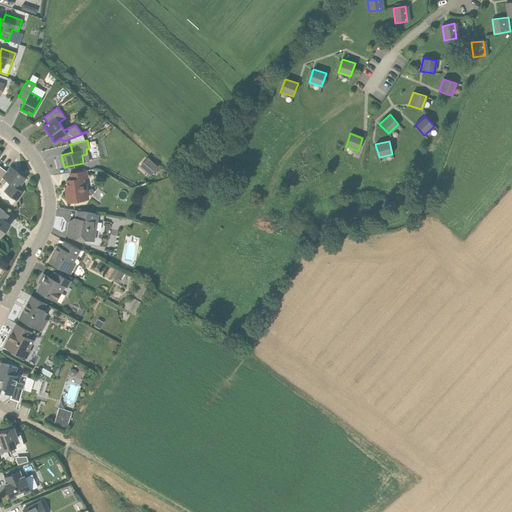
[(158,166),(147,157),(139,166),(150,176),(158,166)]
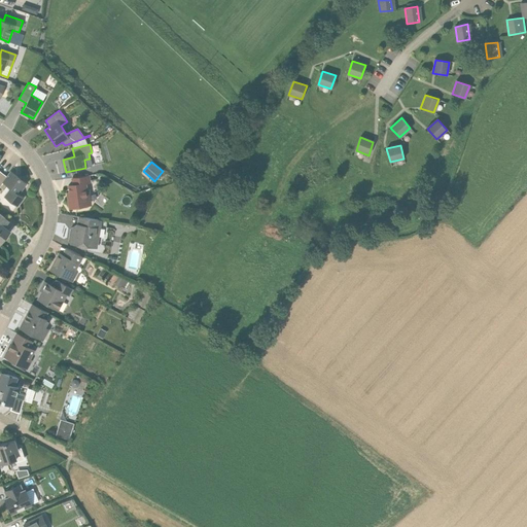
[(7,185),(10,188),(4,197),(18,206),(24,198),(19,194),(27,183),(21,179),(21,178),(21,177),(20,178),(11,171),(7,177),(1,173),(1,172),(0,172),(0,186),(4,190),(7,185)]
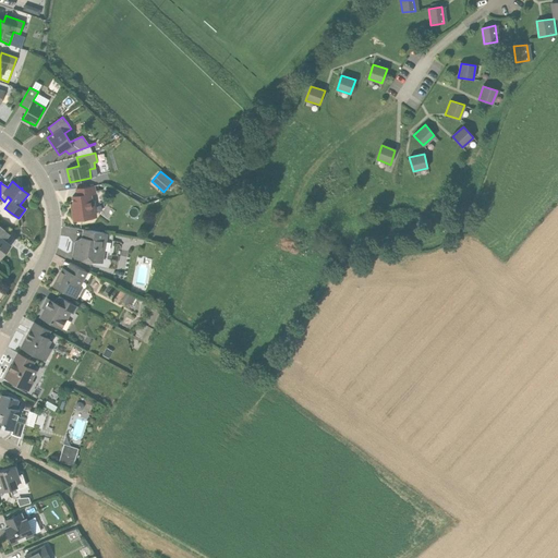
[(95,193),(94,186),(76,189),(77,195),(72,196),(74,210),(72,210),(74,220),(93,218),(88,194),(95,193)]
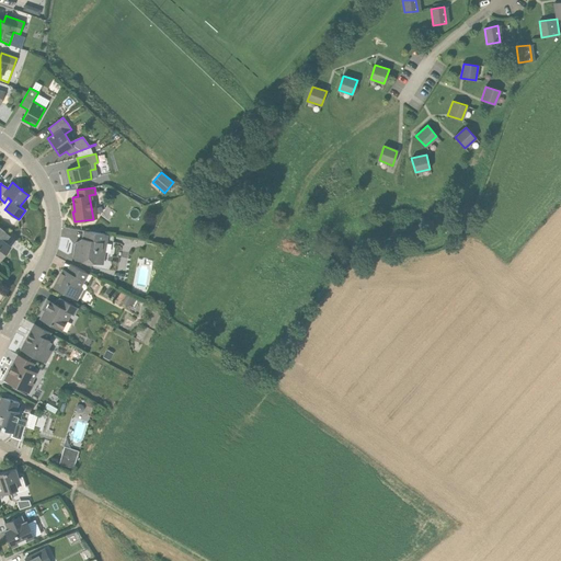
[(0,228),(0,260),(1,259),(0,258),(4,253),(10,247),(0,239),(6,232),(0,228)]
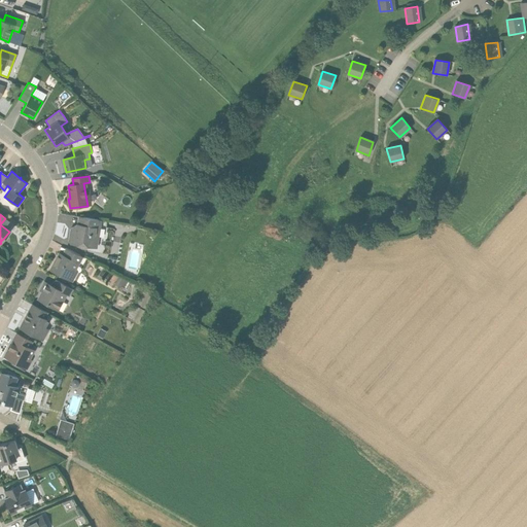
[(83,217),(81,224),(77,229),(72,227),(70,229),(69,235),(71,237),(70,242),(71,244),(92,247),(95,246),(96,238),(94,236),(96,227),(99,229),(101,220),(83,217)]
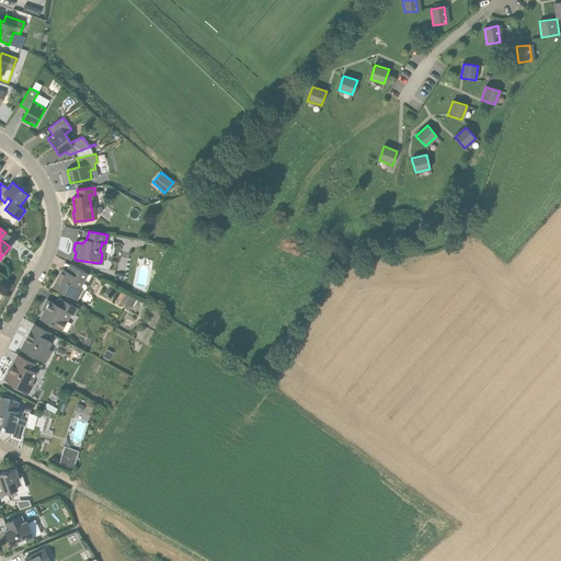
[(54,287),(70,296),(76,286),(79,288),(88,273),(70,264),(67,271),(63,270),(54,287)]
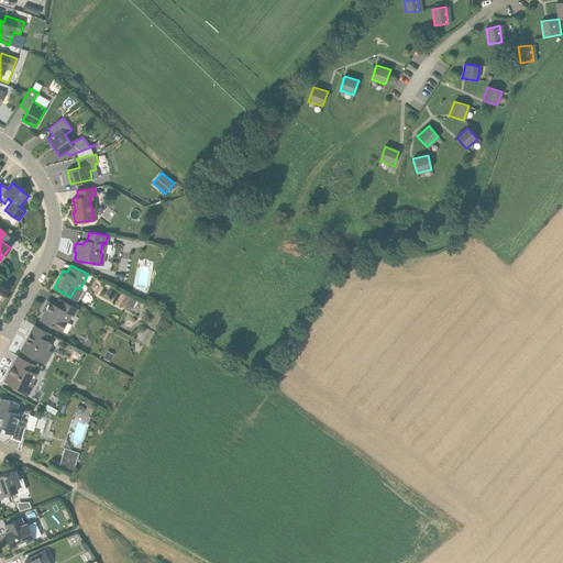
[(134,298),(128,295),(122,304),(129,307),(130,305),(133,307),(136,300),(134,298)]
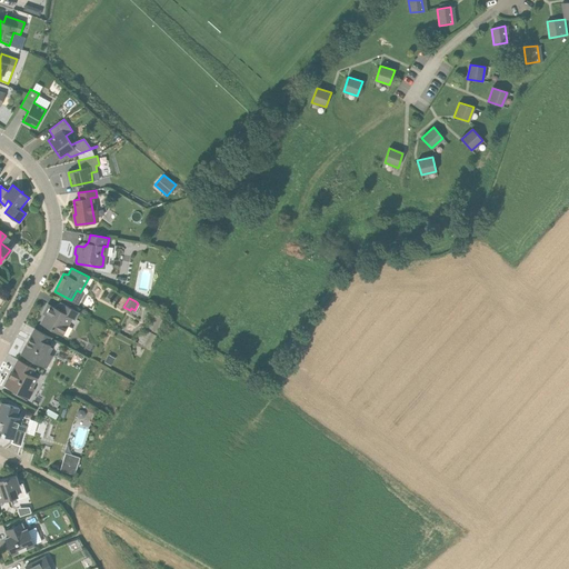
[(40,322),(62,335),(72,318),(75,319),(79,311),(63,303),(60,310),(48,303),(42,313),(45,315),(40,322)]
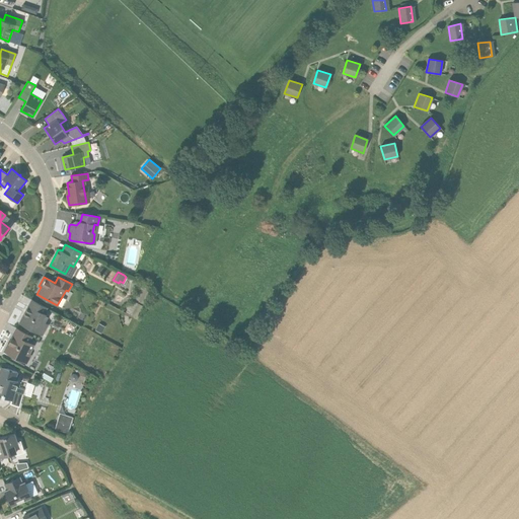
[(151,292),(145,288),(138,301),(145,304),(151,292)]
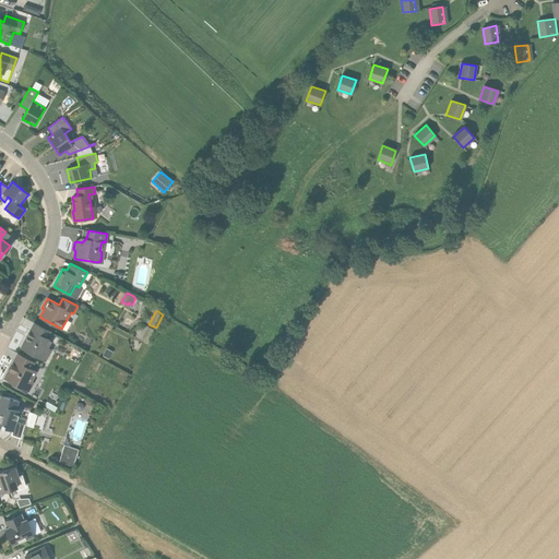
[(47,337),(50,331),(34,323),(36,324),(33,330),(31,329),(30,332),(28,333),(31,334),(27,340),(25,339),(21,348),(45,360),(51,349),(48,347),(51,341),(47,337)]
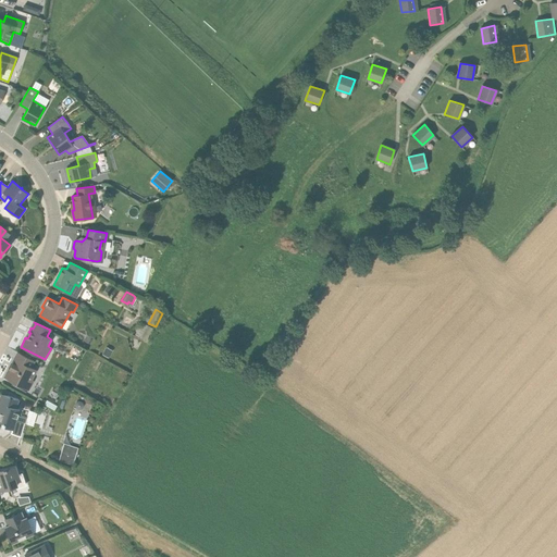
[(147,324),(141,336),(144,337),(143,341),(147,343),(155,329),(147,324)]
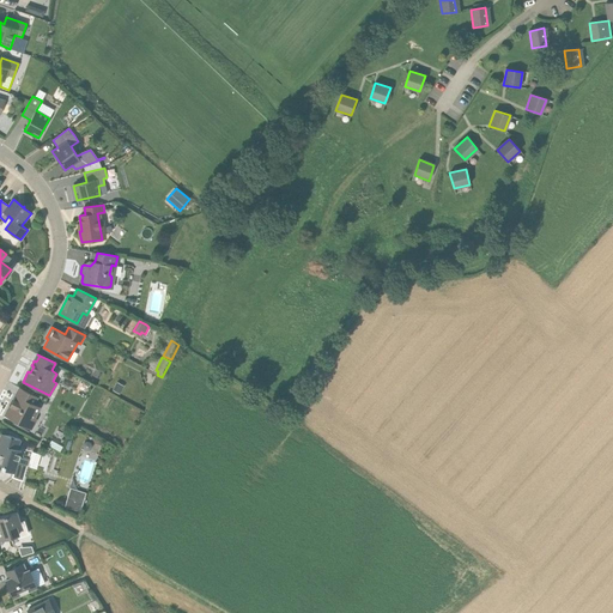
[(125,387),(119,383),(114,390),(121,394),(125,387)]
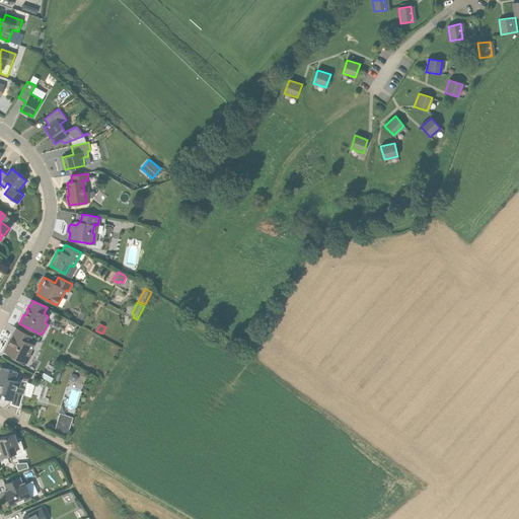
[(28,342),(31,336),(16,328),(18,329),(15,336),(13,335),(4,352),(25,363),(30,355),(28,354),(33,345),(28,342)]
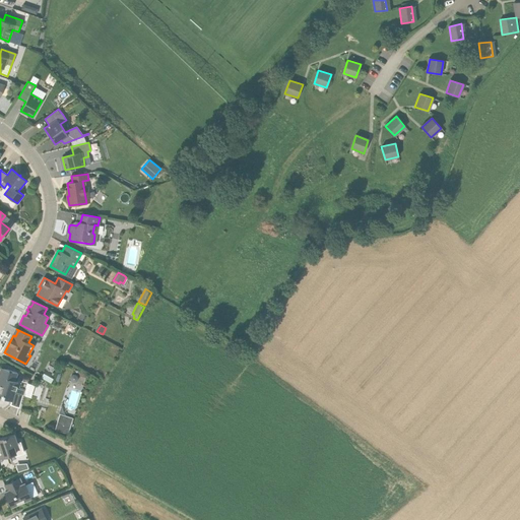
[(37,397),(23,393),(24,390),(16,387),(18,382),(14,381),(17,373),(1,368),(0,370),(0,394),(3,395),(2,397),(11,400),(10,404),(19,406),(21,407),(20,410),(31,413),(37,397)]
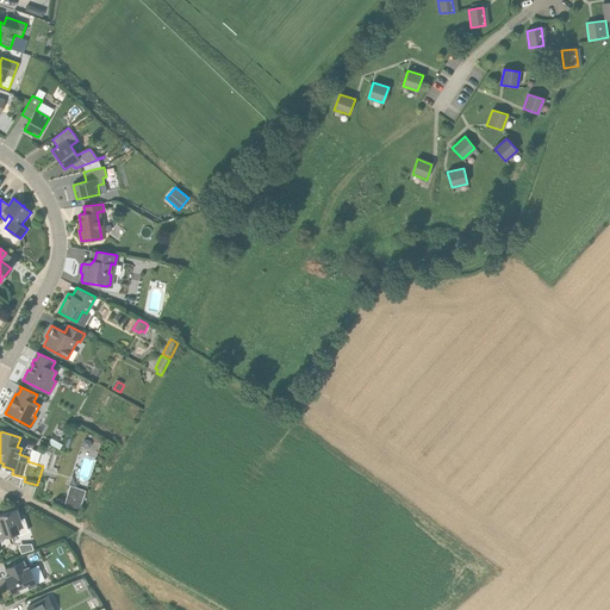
[(30,461),(48,467),(53,453),(33,448),(30,461)]
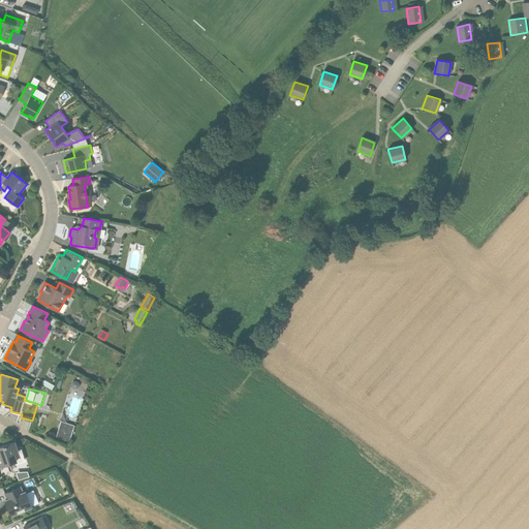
[(58,431),(70,435),(71,433),(73,426),(60,422),(58,429),(58,431)]
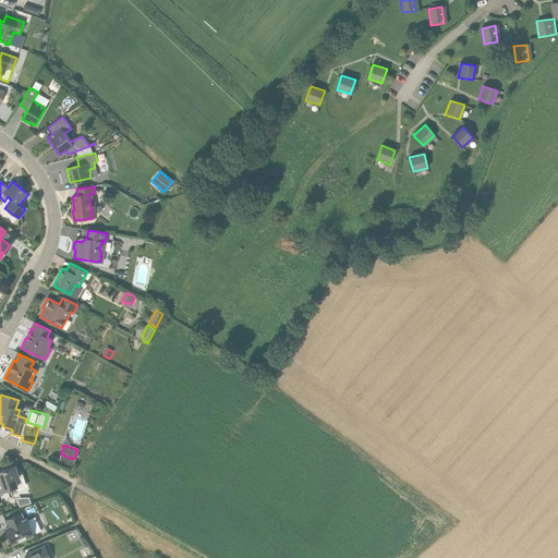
[(0,492),(16,486),(16,488),(25,486),(22,474),(17,476),(14,466),(0,470),(0,492)]
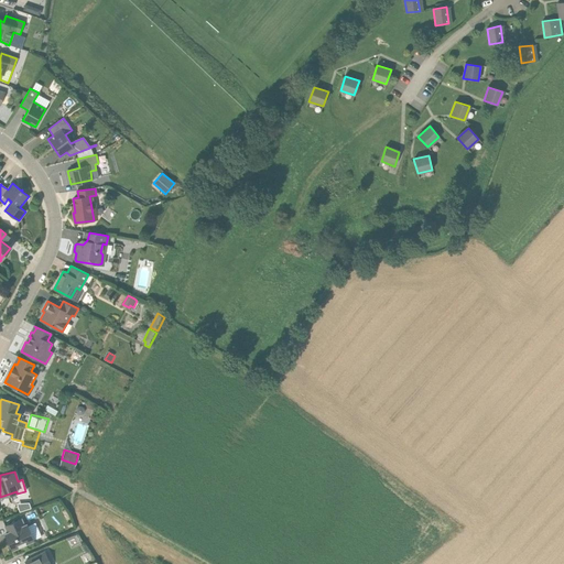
[(21,510),(33,508),(31,500),(20,502),(21,510)]
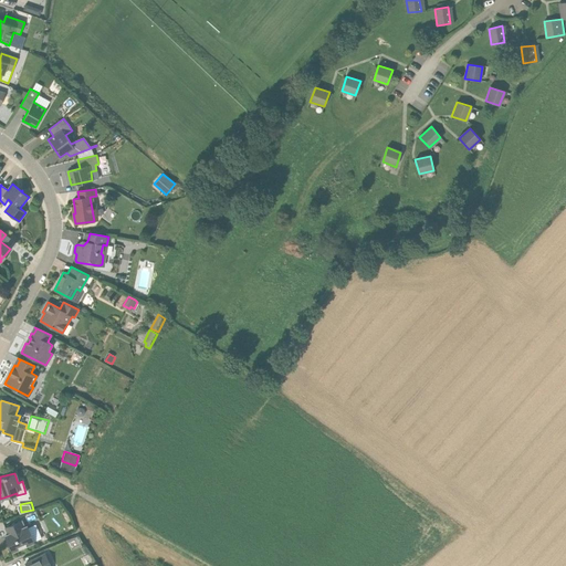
[(7,542),(10,554),(32,547),(28,531),(24,532),(22,525),(6,530),(9,542),(7,542)]
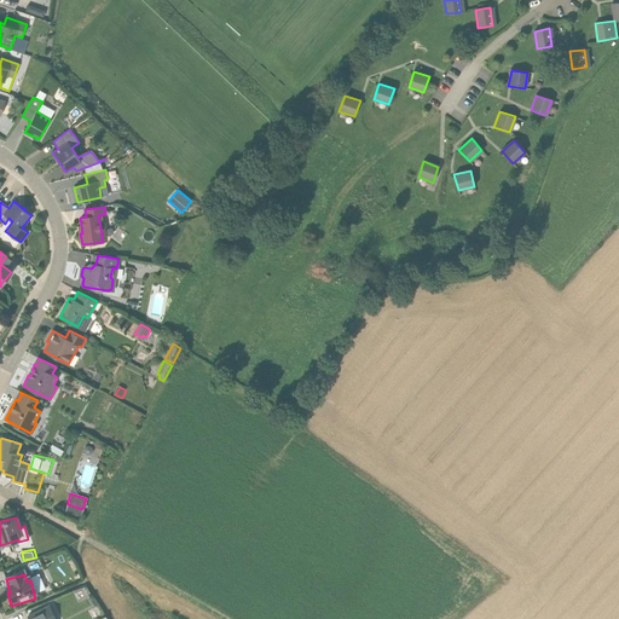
[(55,618),(48,606),(28,617),(29,618),(55,618)]
